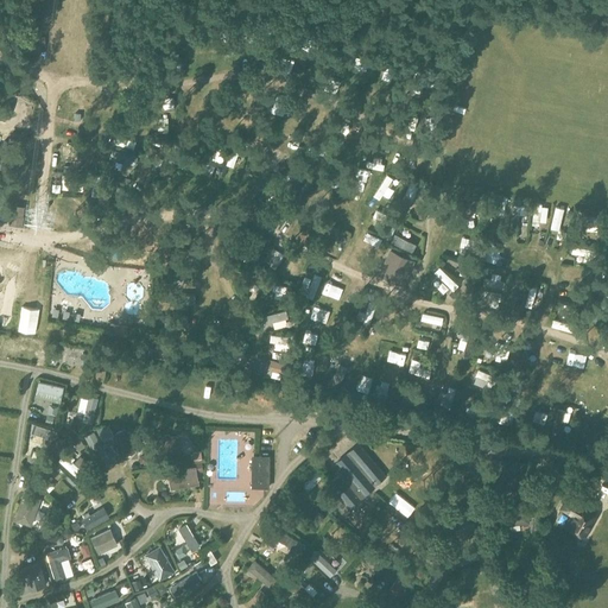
[(0,94),(0,115),(7,118),(12,97),(0,94)]
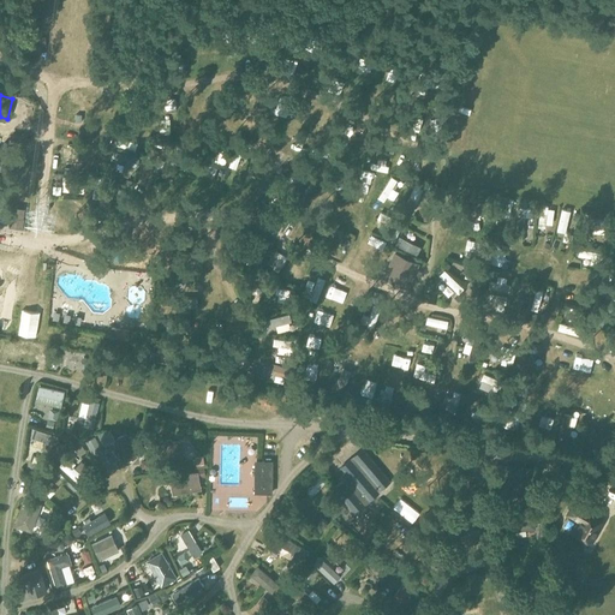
[(90,143),(97,129),(91,126),(91,124),(87,121),(85,125),(88,126),(82,138),(90,143)]
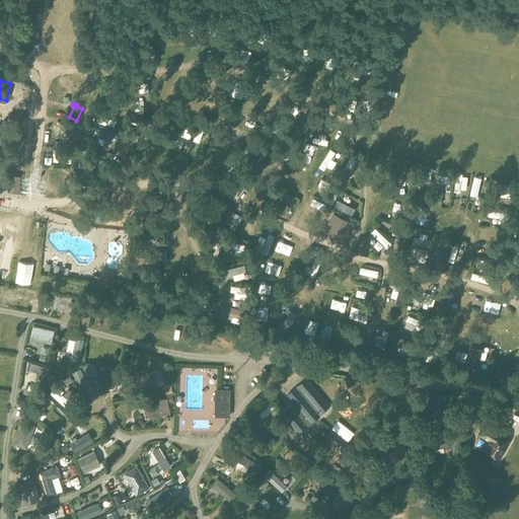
[(7,120),(21,124),(23,117),(9,113),(7,120)]
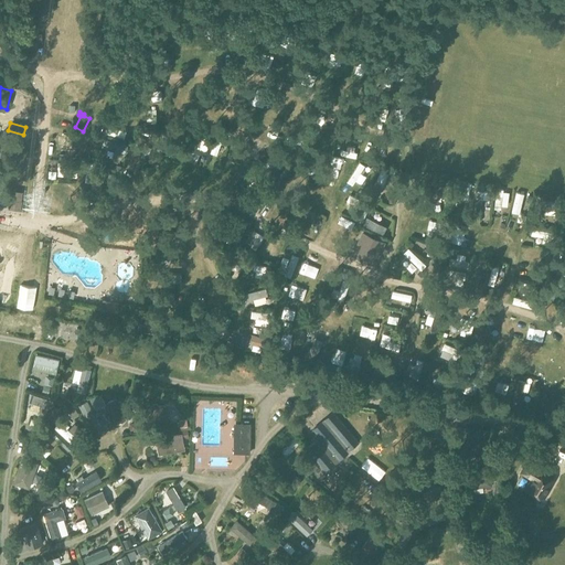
[(103,125),(100,132),(123,139),(125,132),(103,125)]
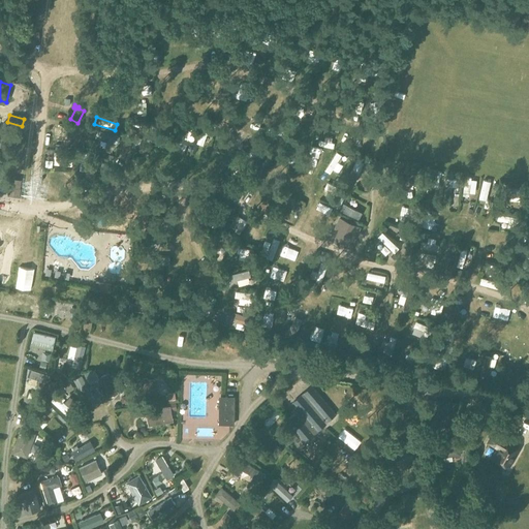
[(179,126),(172,148),(179,150),(186,128),(179,126)]
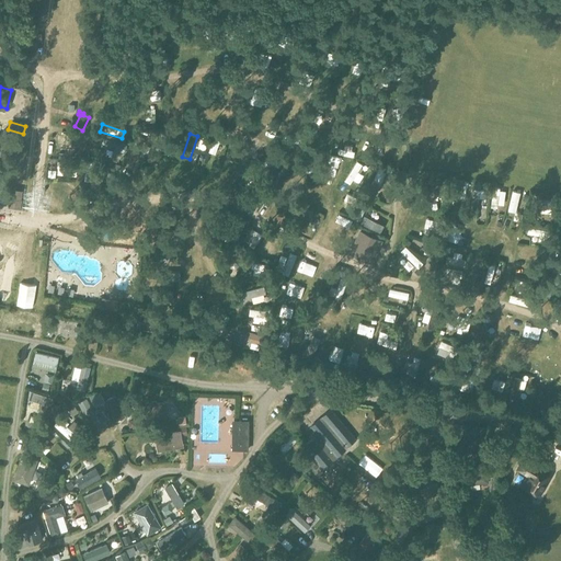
[(215,134),(208,152),(215,155),(219,142),(220,138),(221,136),(215,134)]
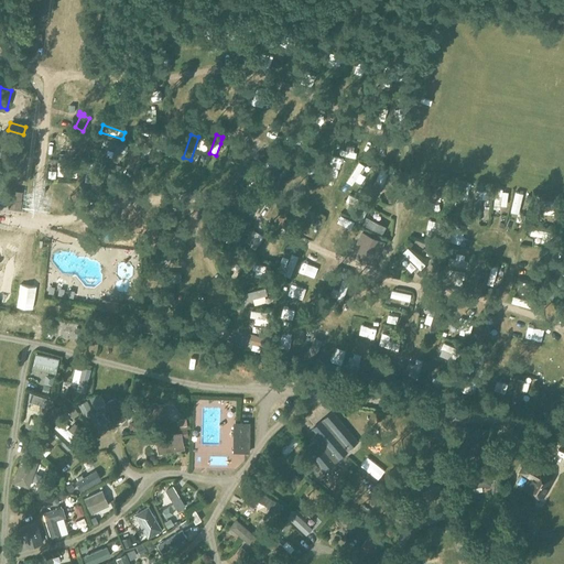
[(162,136),(153,155),(159,158),(167,138),(162,136)]
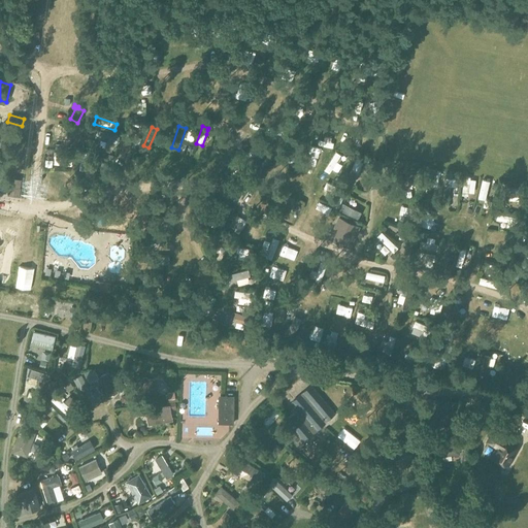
[(129,128),(122,147),(128,151),(135,131),(129,128)]
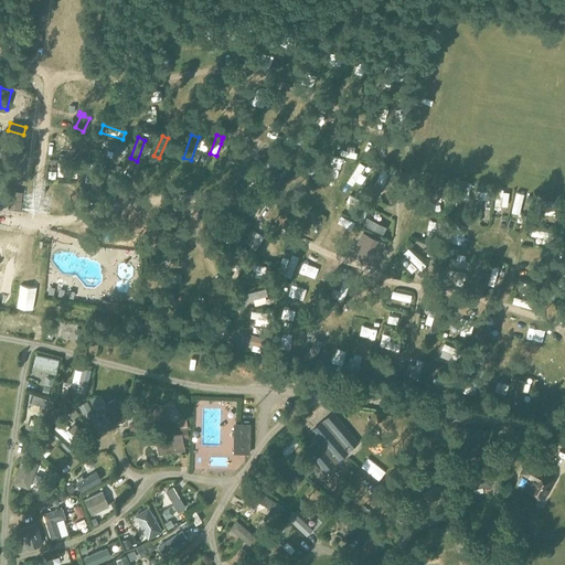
[(104,139),(102,147),(125,155),(127,147),(104,139)]
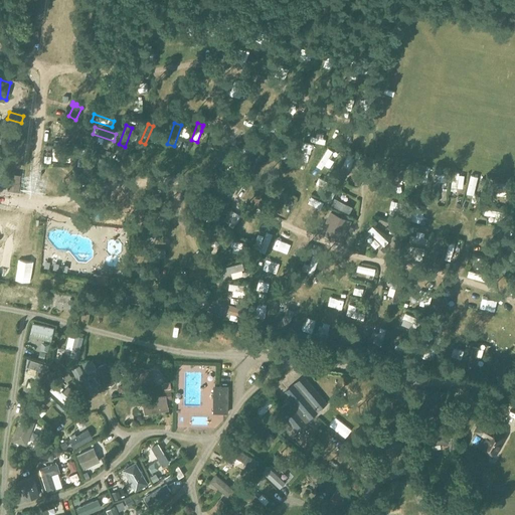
[(24,139),(24,141),(20,142),(20,152),(29,152),(29,138),(24,139)]
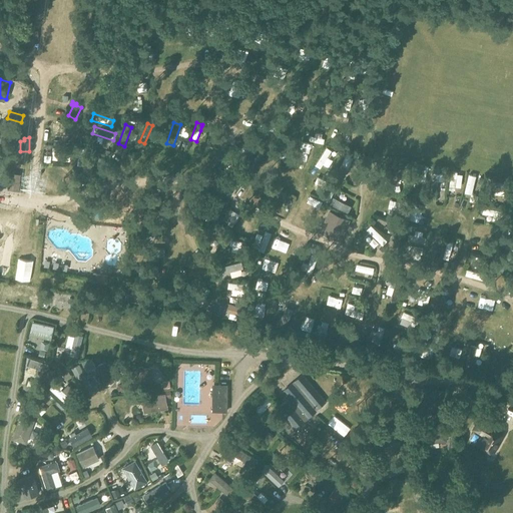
[(246,138),(236,150),(240,154),(250,142),(246,138)]
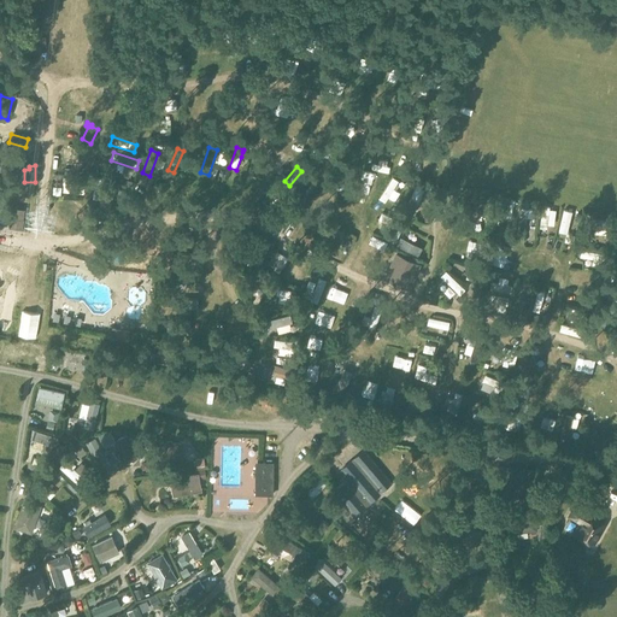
[(339,171),(333,172),(336,189),(342,188),(339,171)]
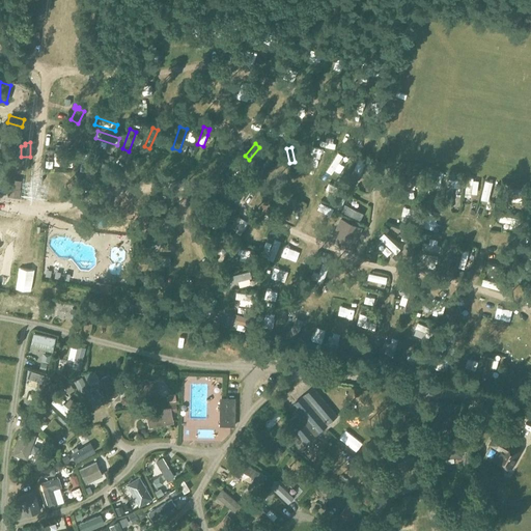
[(43,148),(42,158),(50,159),(52,149),(43,148)]
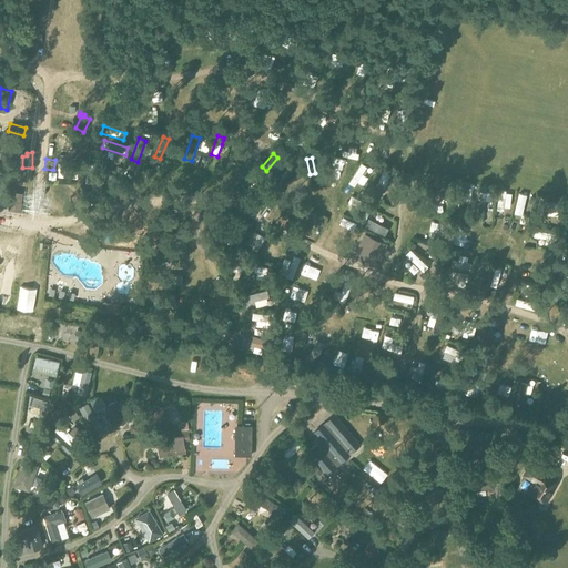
[(326,175),(338,181),(345,164),(333,160),(326,175)]
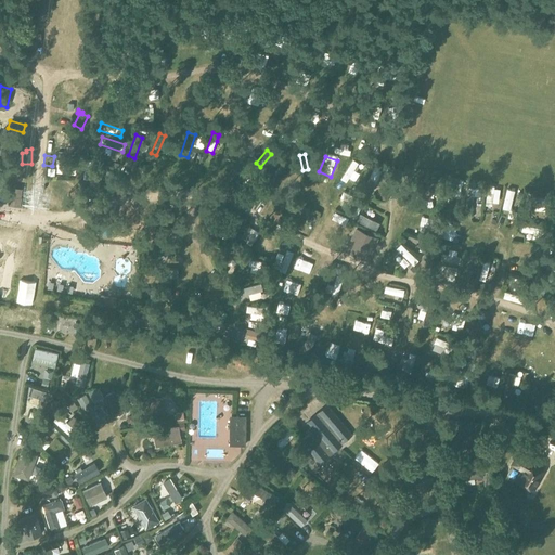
[(352,159),(340,178),(346,181),(358,162),(352,159)]
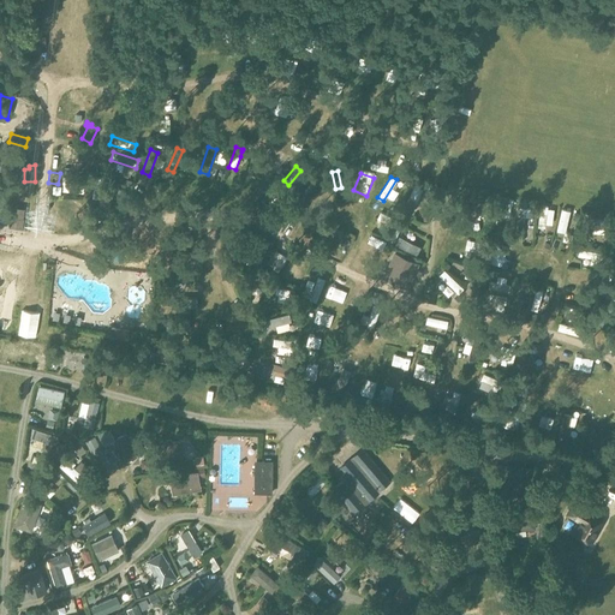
[(94,178),(91,198),(99,199),(102,179),(94,178)]
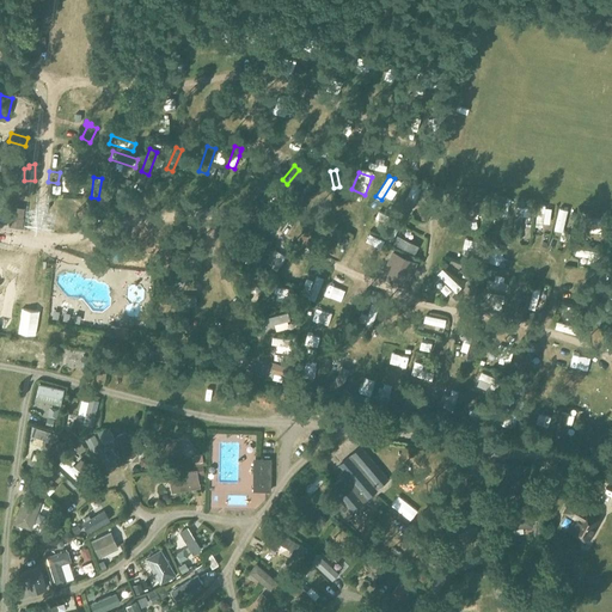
[(412,184),(402,208),(410,212),(420,190),(421,188),(412,184)]
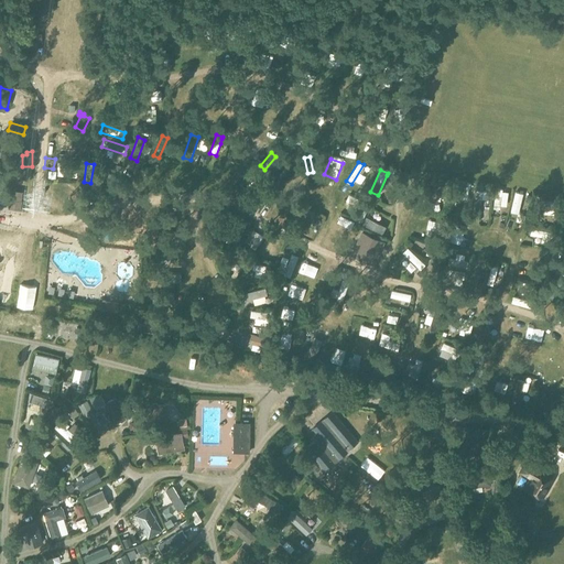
[(108,174),(102,191),(108,193),(115,176),(108,174)]
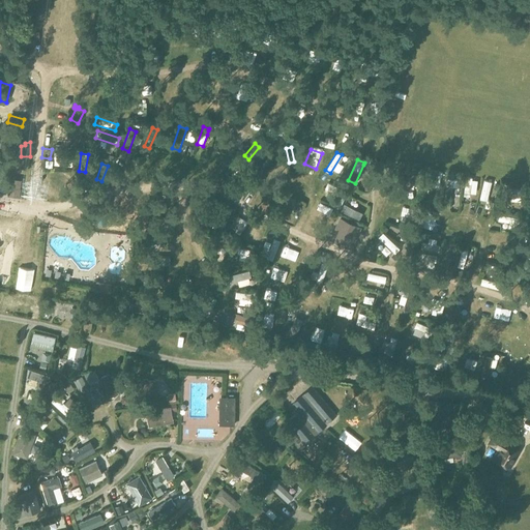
[(247,171),(235,190),(241,195),(254,175),(247,171)]
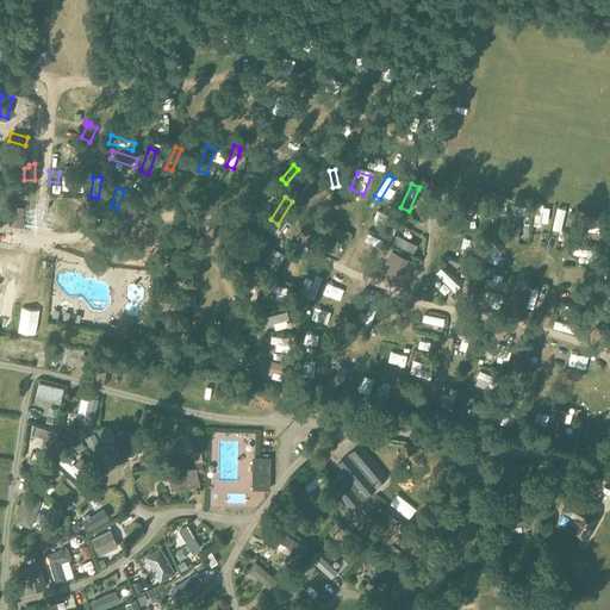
[(478,198),(464,217),(468,222),(475,211),(483,201),(478,198)]
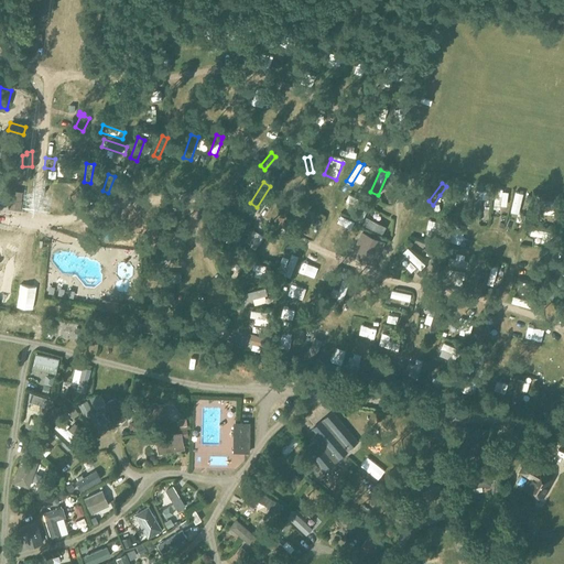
[(277,198),(280,192),(273,188),(271,196),(277,198)]
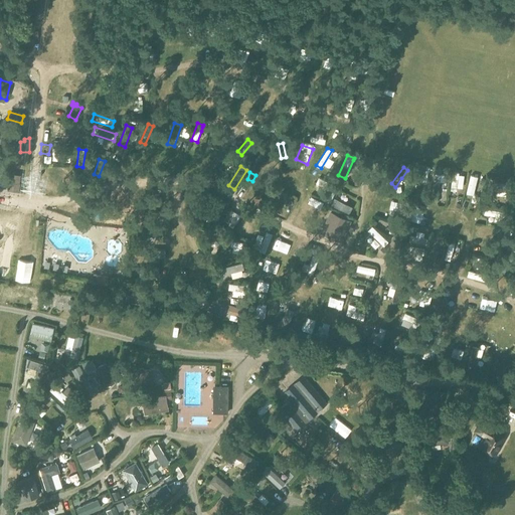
[(435,172),(432,190),(438,191),(440,181),(441,173),(435,172)]
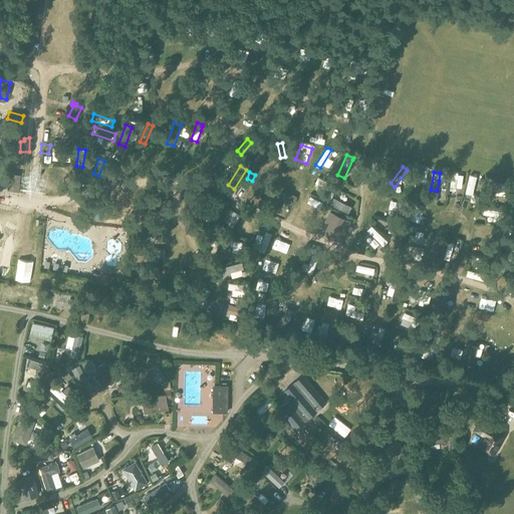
[(452,172),(449,189),(455,190),(456,187),(457,174),(458,172),(452,172)]
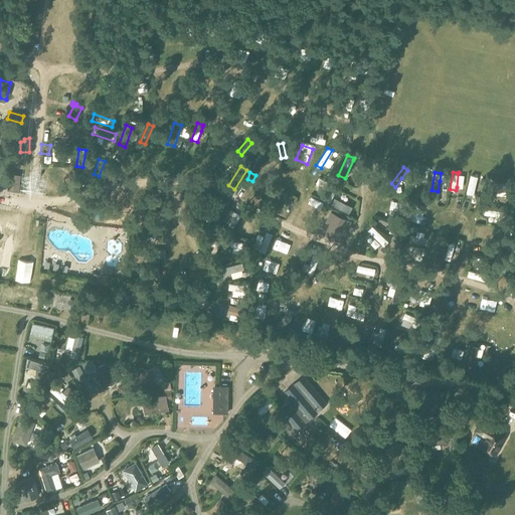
[(17,190),(17,174),(8,174),(7,189),(17,190)]
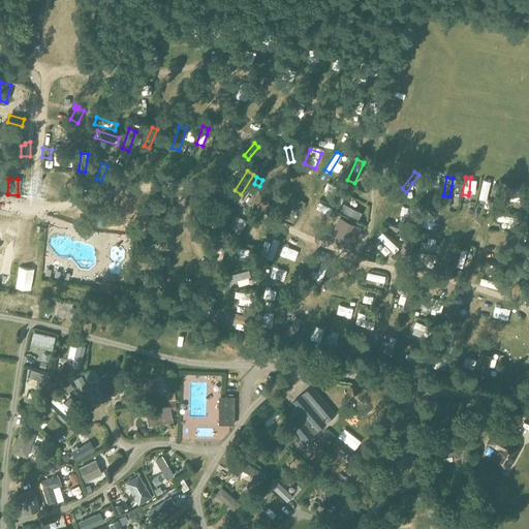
[(484,181),(479,198),(487,199),(491,182),(484,181)]
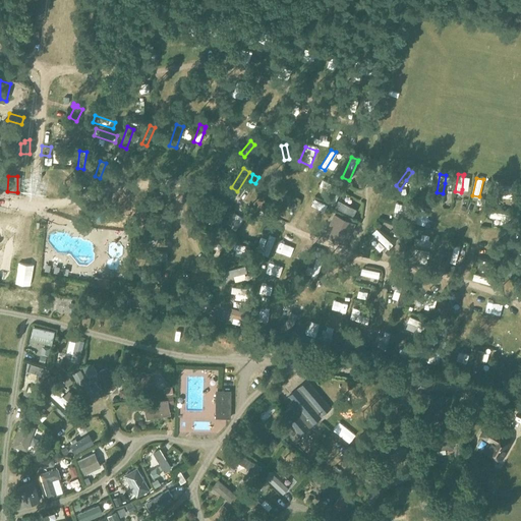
[(320,182),(317,187),(330,192),(333,187),(320,182)]
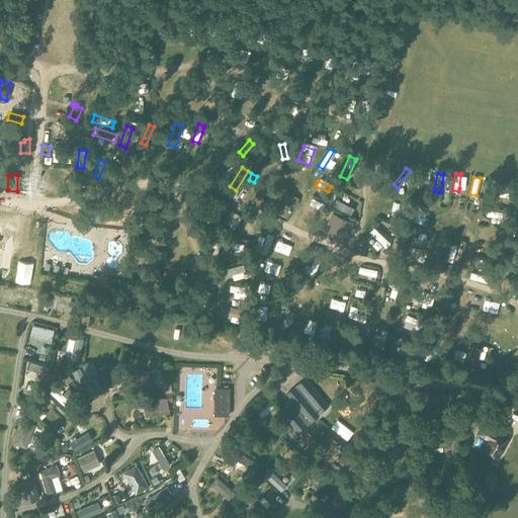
[(278,189),(270,203),(275,206),(278,201),(283,192),(278,189)]
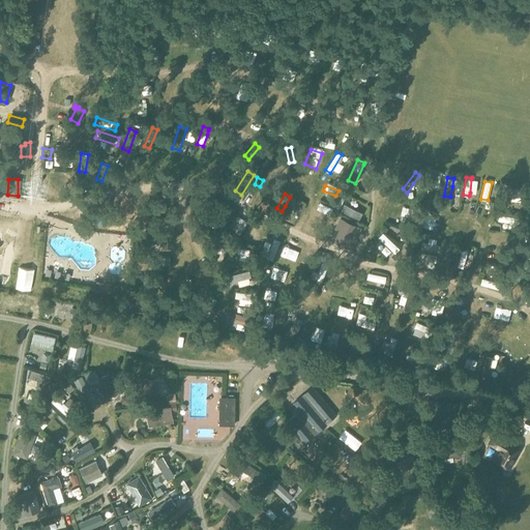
[(206,202),(201,223),(207,225),(213,204),(206,202)]
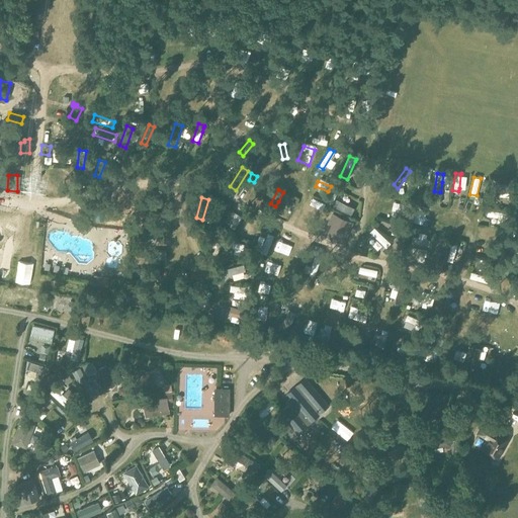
[(144,198),(144,206),(162,206),(163,198),(144,198)]
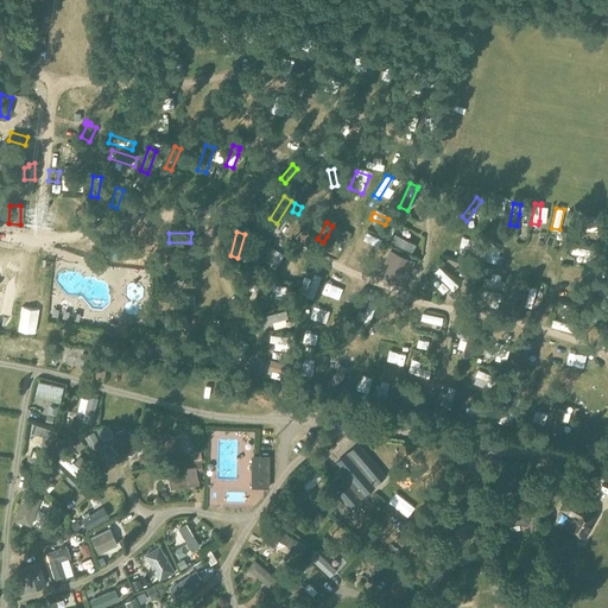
[(393,233),(390,241),(411,252),(415,244),(393,233)]
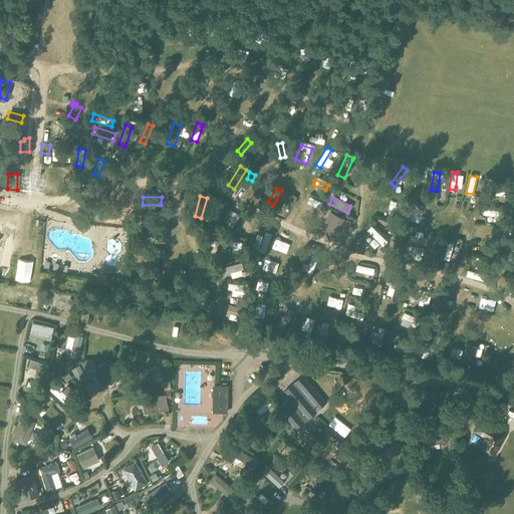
[(218,202),(212,218),(218,220),(224,204),(218,202)]
